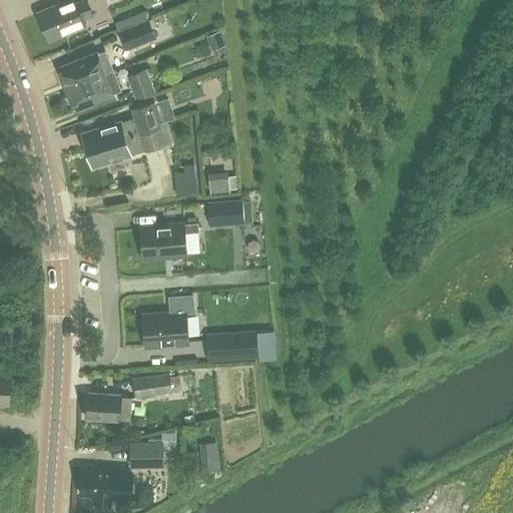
[(48,40),(83,26),(81,21),(92,16),(85,0),(79,0),(74,2),(73,1),(38,14),(48,40)]
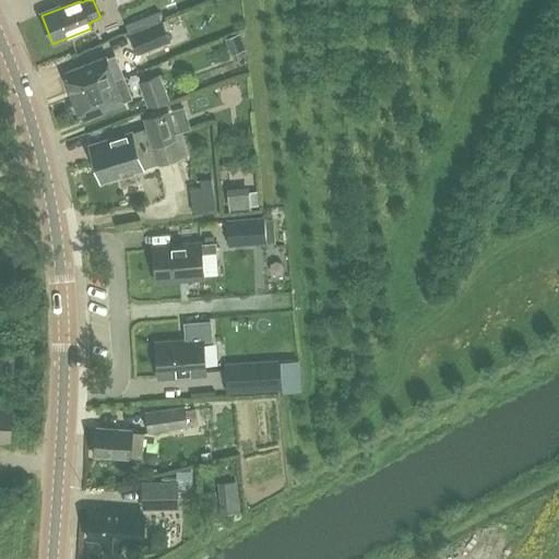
[(161,21),(129,34),(137,55),(169,43),(161,21)]
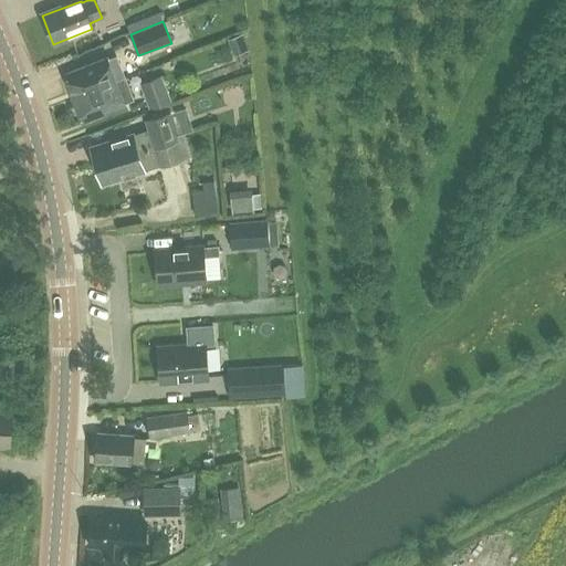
[(116,58),(98,65),(97,63),(63,76),(73,100),(114,84),(125,80),(116,58)]
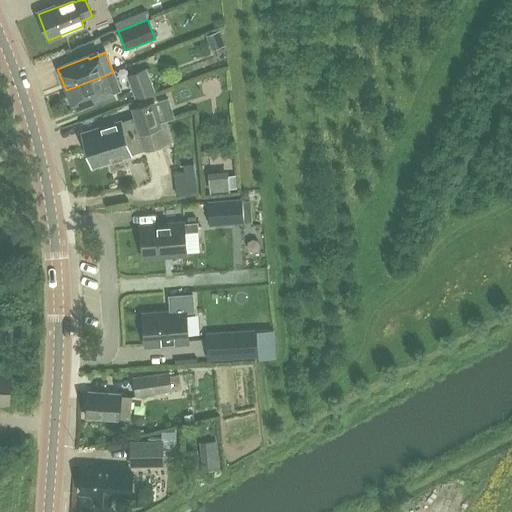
[(126,76),(135,101),(155,93),(146,69),(126,76)]
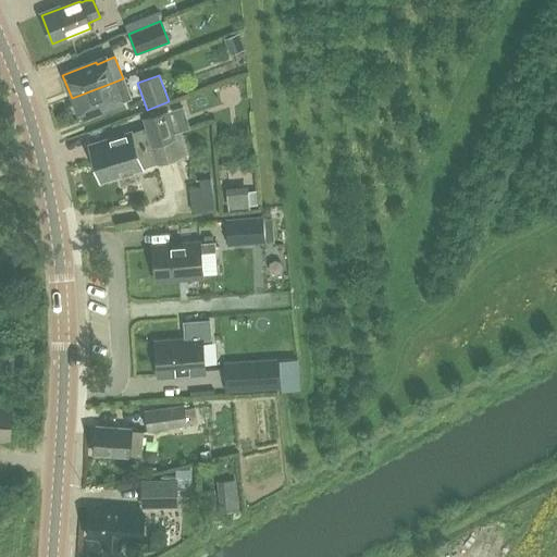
[(123,78),(112,83),(72,98),(81,121),(111,109),(109,107),(120,101),(131,98),(123,78)]
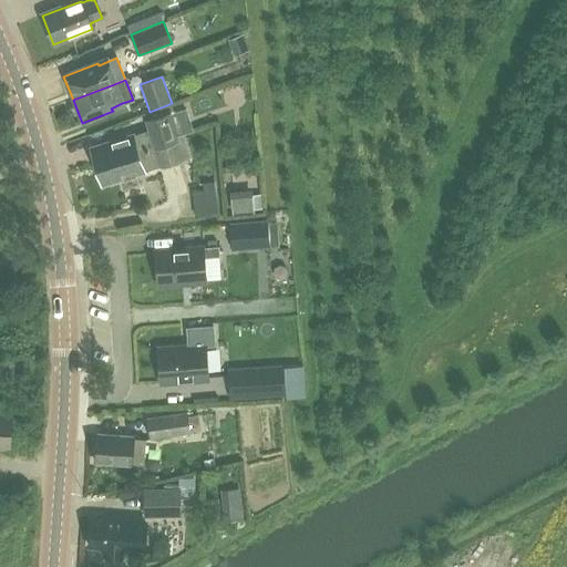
[(98,166),(138,153),(176,141),(174,136),(167,114),(144,122),(146,131),(133,136),(92,148),(98,166)]
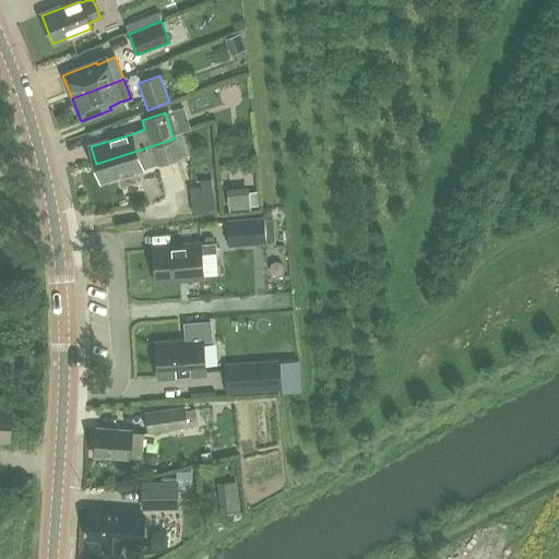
[(182,135),(181,131),(171,134),(174,139),(137,151),(96,164),(102,182),(118,178),(120,187),(137,182),(133,174),(142,170),(156,166),(188,156),(182,135)]
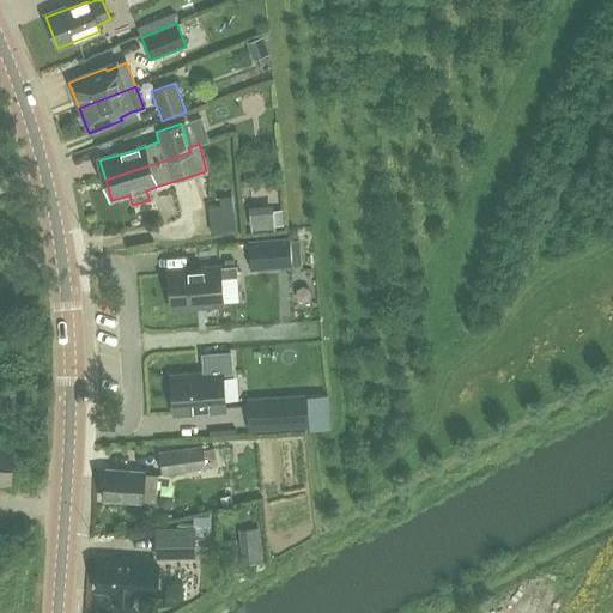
[(208,208),(211,236),(237,234),(232,196),(219,198),(220,207),(208,208)]
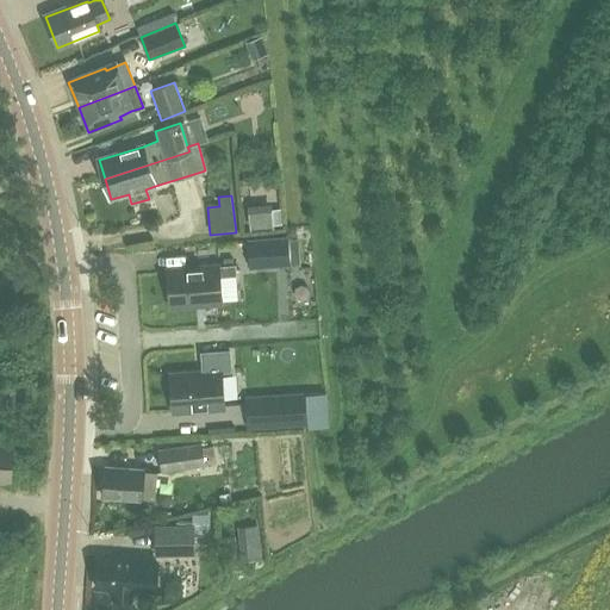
[(271,210),(259,211),(261,229),(273,228),(271,210)]
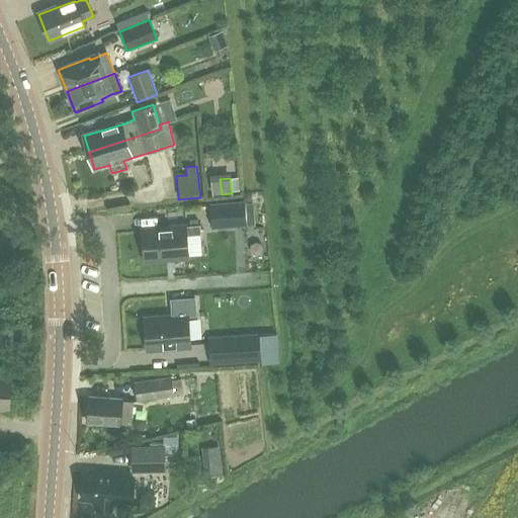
[(211,228),(246,225),(245,201),(210,204),(211,228)]
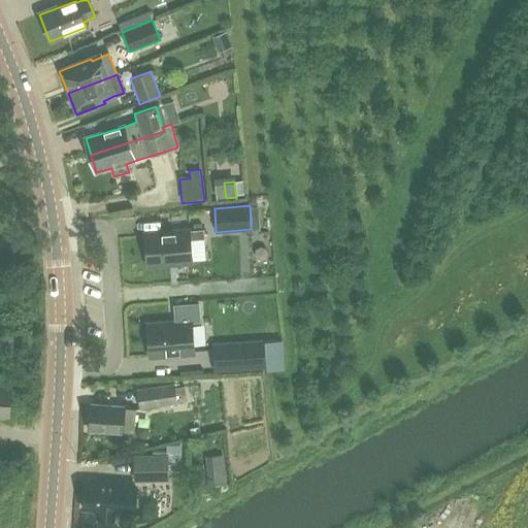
[(145,233),(147,266),(192,262),(190,240),(205,238),(204,229),(189,230),(145,233)]
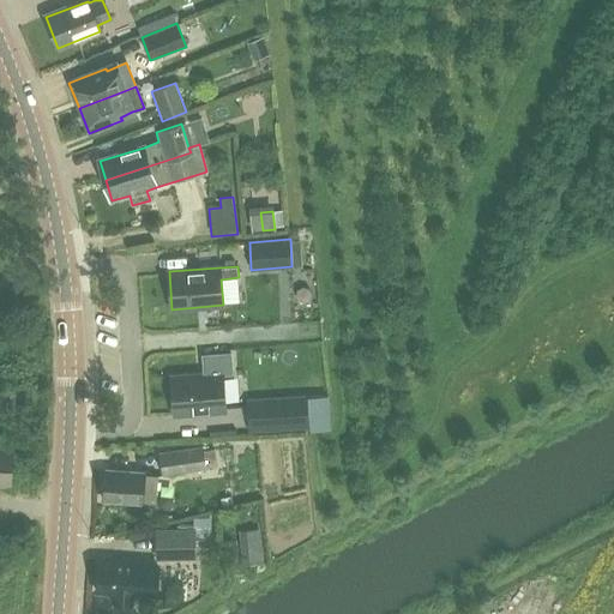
[(232,351),(203,354),(204,374),(172,377),(174,415),(226,411),(222,373),(233,372),(232,351)]
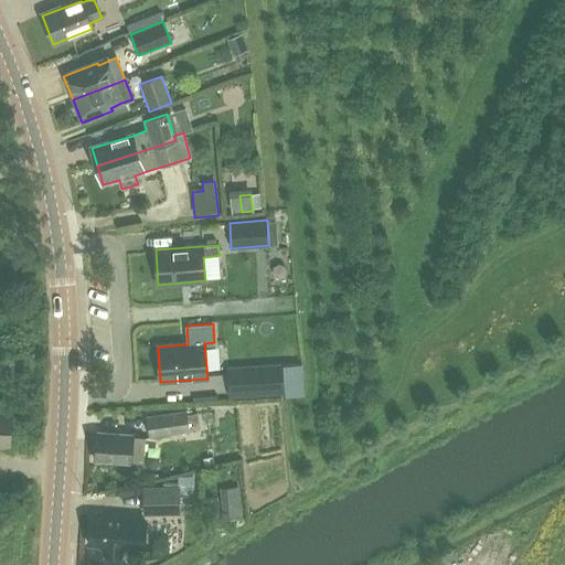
[(230,401),(285,396),(283,366),(227,370),(230,401)]
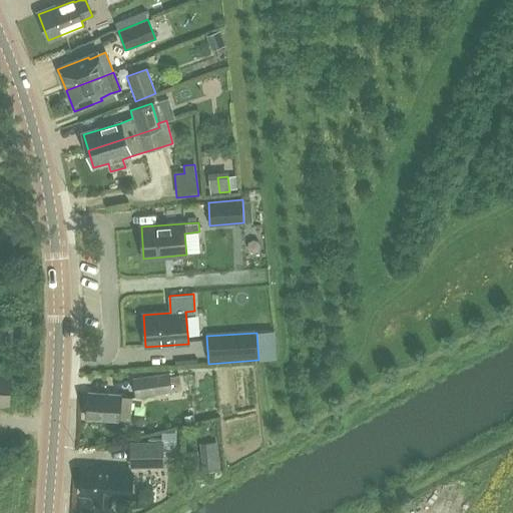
[(169,374),(134,379),(137,397),(172,391),(169,374)]
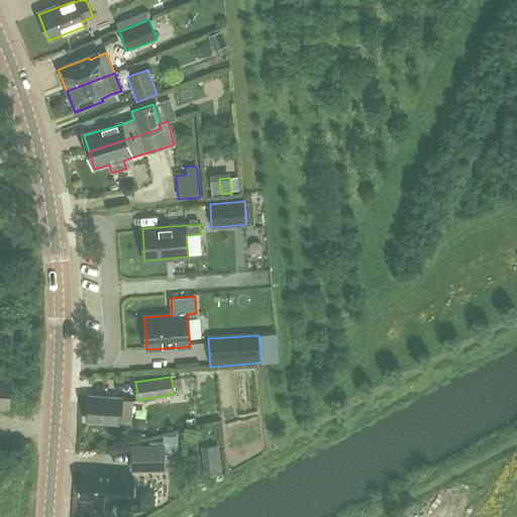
[(0,410),(5,410),(5,407),(9,408),(11,379),(0,378),(0,410)]
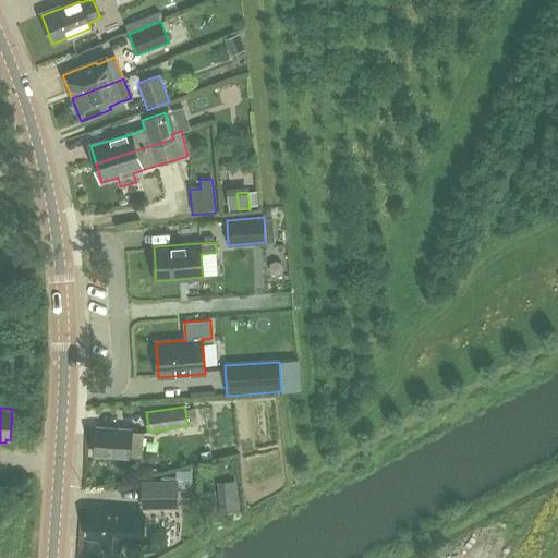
[(238,425),(242,447),(254,445),(250,423),(238,425)]
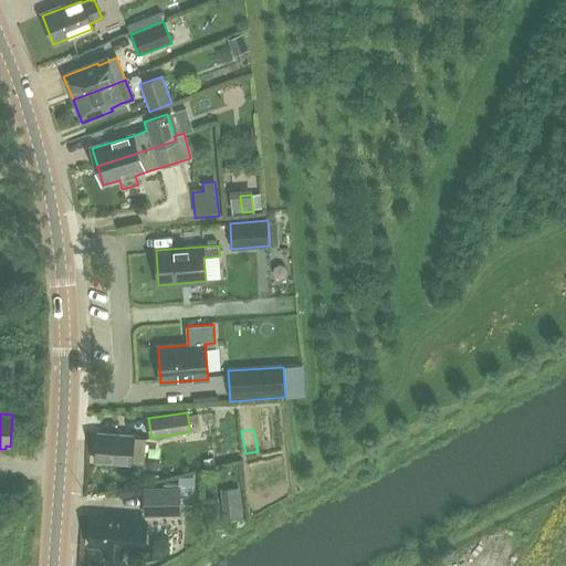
[(132,438),(98,436),(96,461),(129,463),(143,464),(145,439),(132,438)]
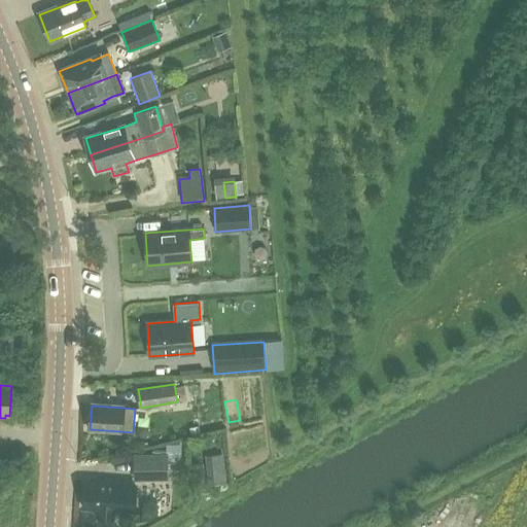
[(191,436),(200,434),(198,426),(189,428),(191,436)]
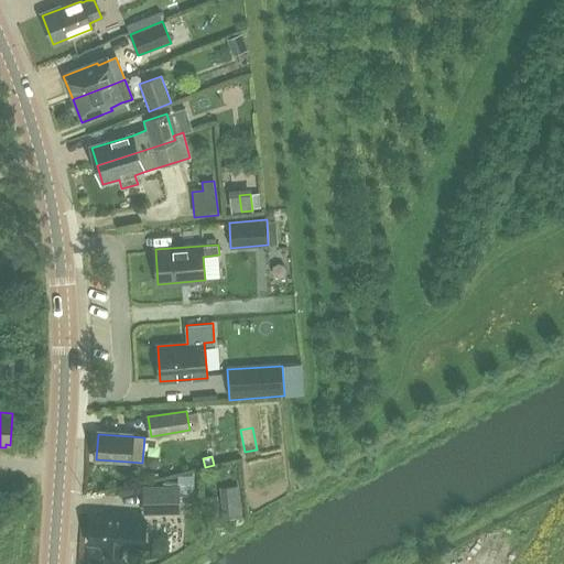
[(291,475),(292,475),(290,461),(260,466),(267,502),(294,497),(291,475)]
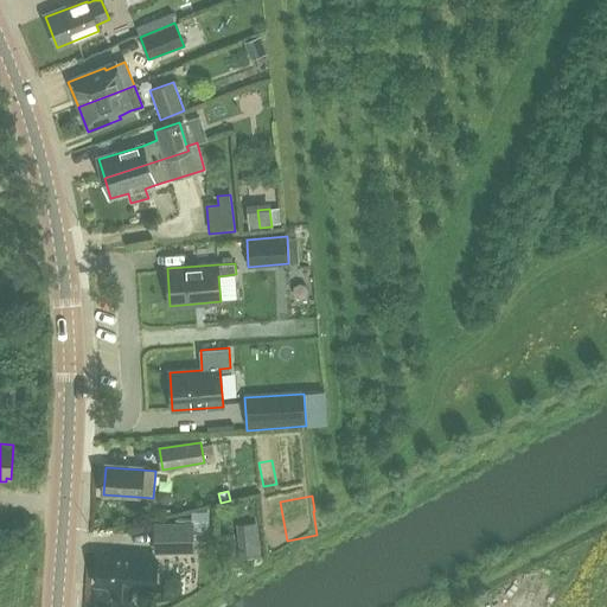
[(154,529),(154,553),(192,551),(191,528),(154,529)]
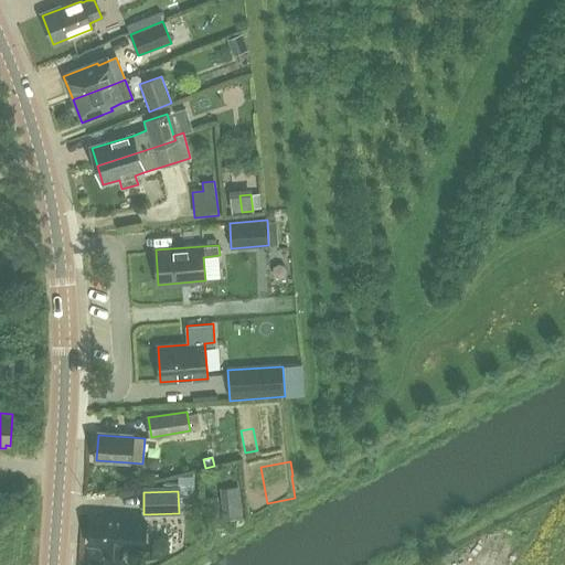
[(89,519),(87,546),(142,551),(145,523),(89,519)]
